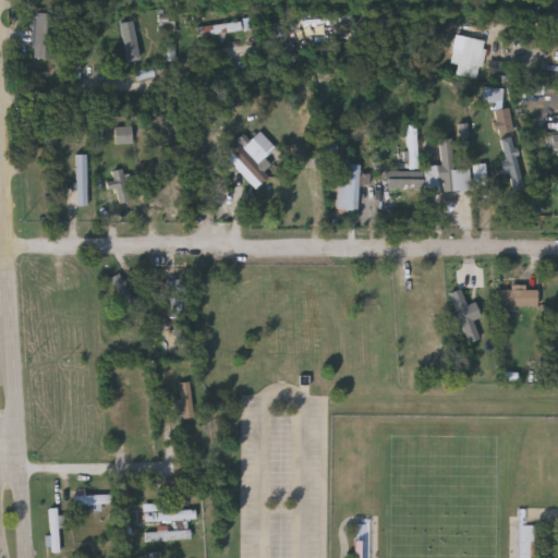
[(34,57),(37,12),(58,13),(53,58),(34,57)]
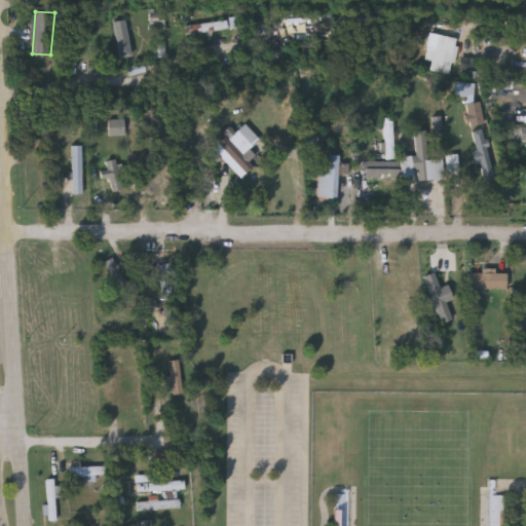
[(117,20),(130,20),(130,57),(117,57),(117,20)]
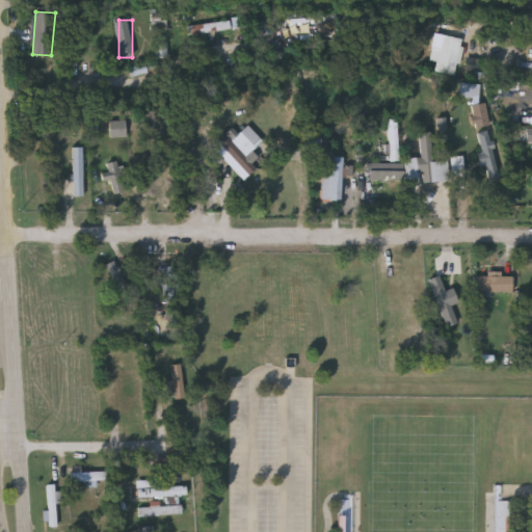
[(361,20),(372,20),(372,40),(361,40),(361,20)]
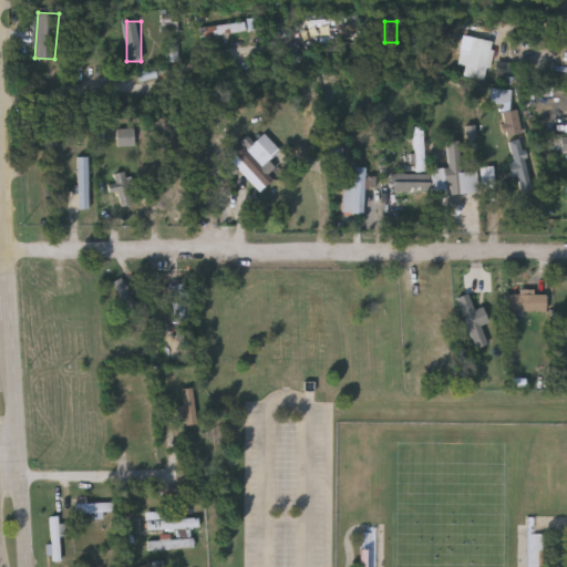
[(245,31),(202,35),(200,26),(245,22),(245,31)]
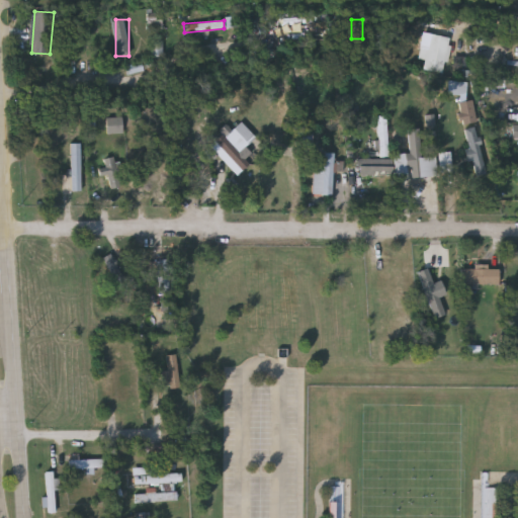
[(423,70),(424,33),(448,35),(447,71),(423,70)]
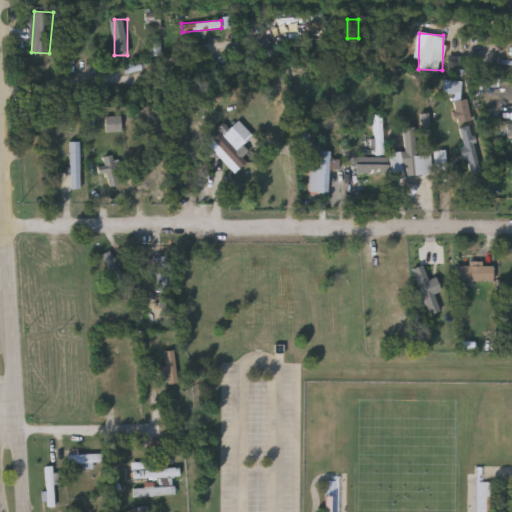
[(462,83),(446,83),(445,94),(462,94),(462,83)]
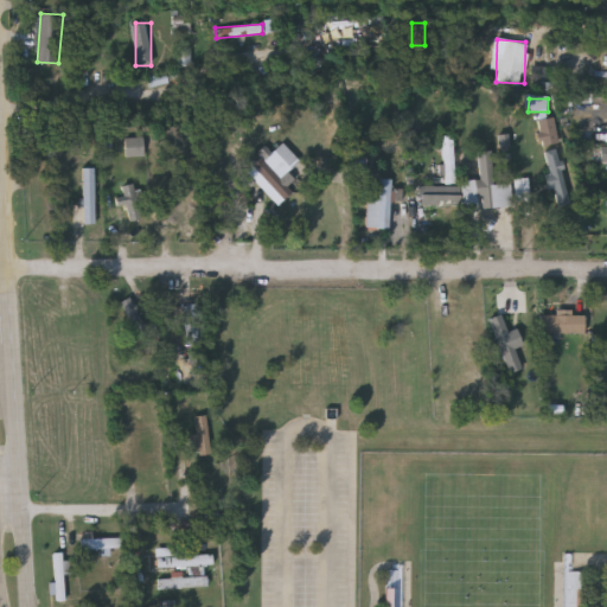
[(541,145),(558,142),(556,117),(537,120),(541,145)]
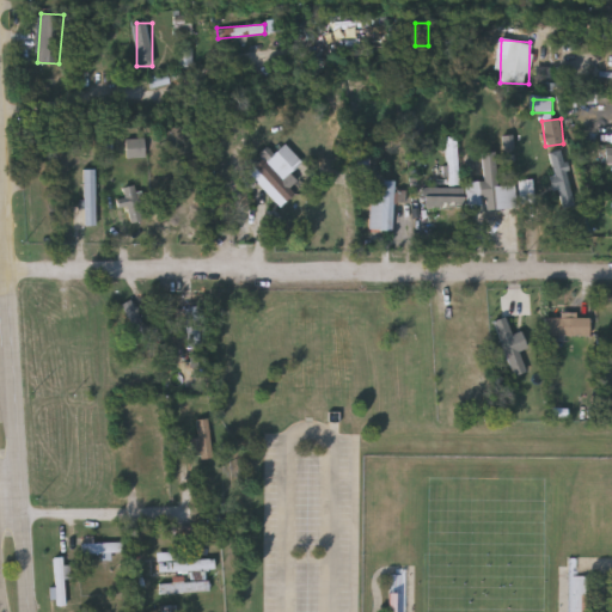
[(447,136),(457,136),(458,184),(464,184),(465,207),(426,208),(426,187),(450,187),(447,136)]
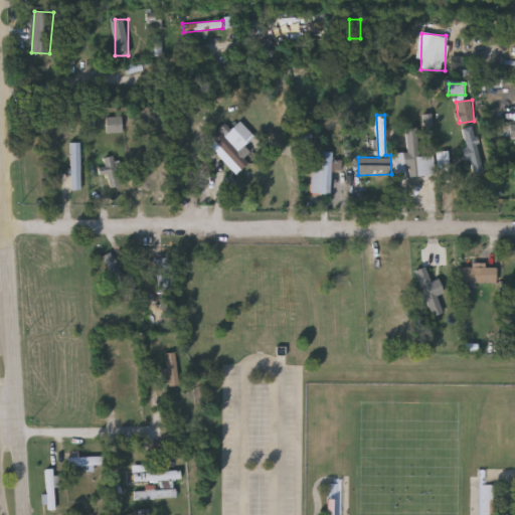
[(123,131),(108,132),(108,117),(123,117),(123,131)]
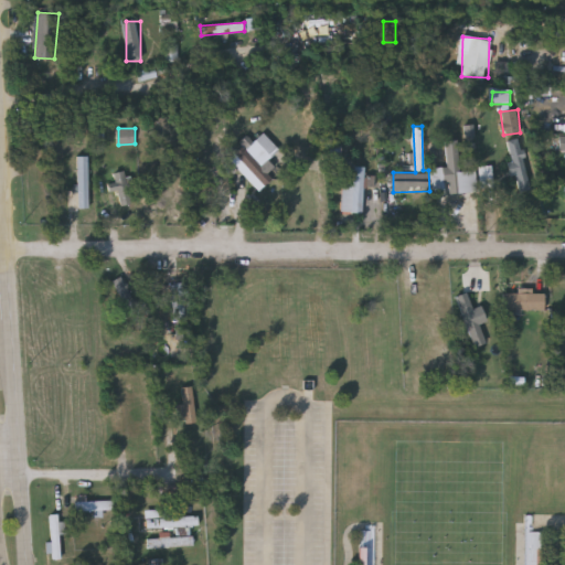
[(272,157),(260,167),(273,179),(259,191),(230,159),(253,137),(272,157)]
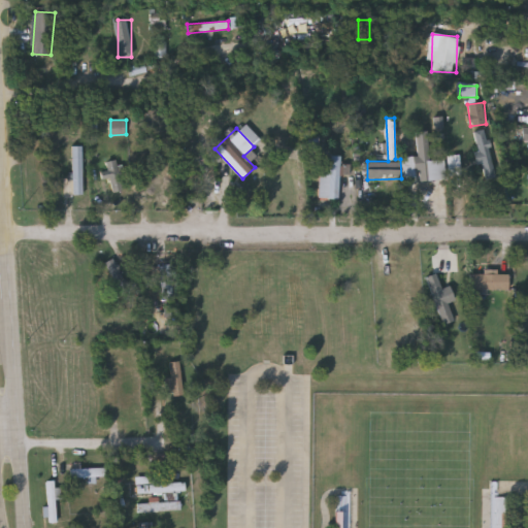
[(472,131),(485,128),(496,175),(484,178),(472,131)]
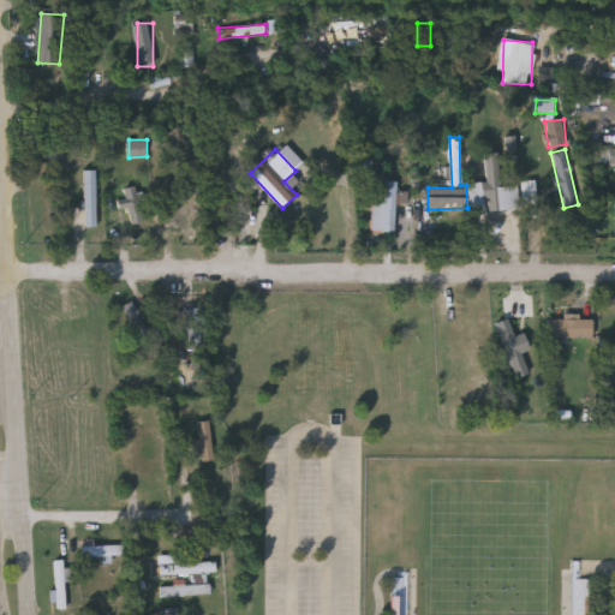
[(483,151),(499,151),(500,210),(484,210),(483,151)]
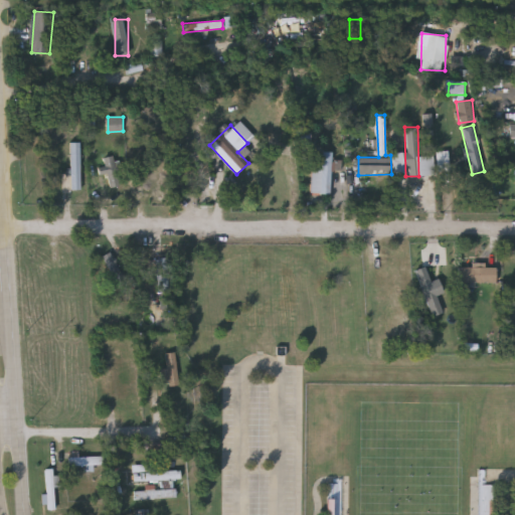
[(80,142),(80,188),(70,188),(70,142),(80,142)]
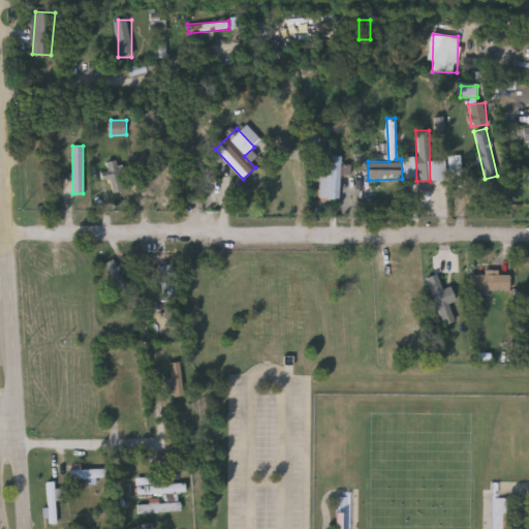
[(340,197),(330,197),(330,155),(340,155),(340,197)]
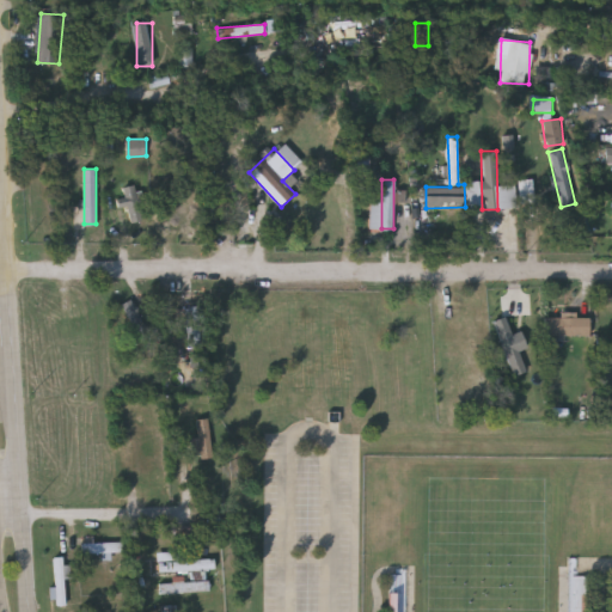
[(521,204),(536,203),(534,181),(520,181),(521,204)]
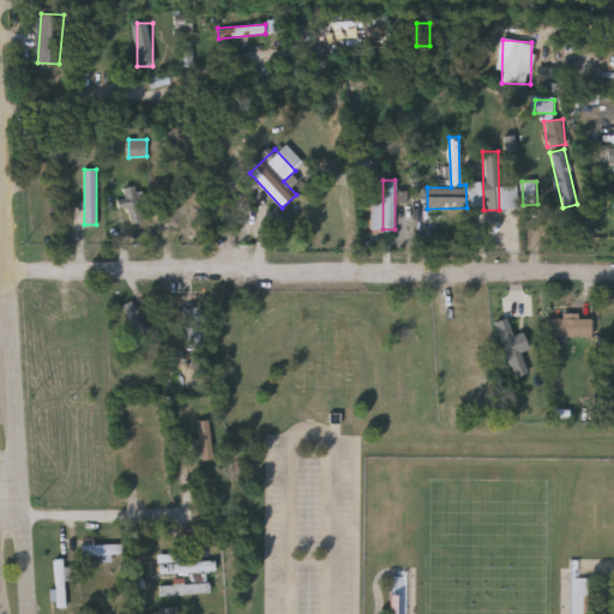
[(114,199),(124,199),(124,186),(140,186),(140,222),(114,222),(114,199)]
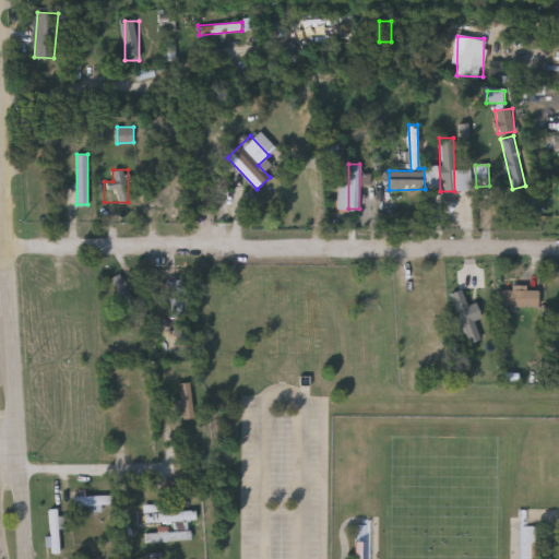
[(113,278),(126,307),(135,302),(122,274),(113,278)]
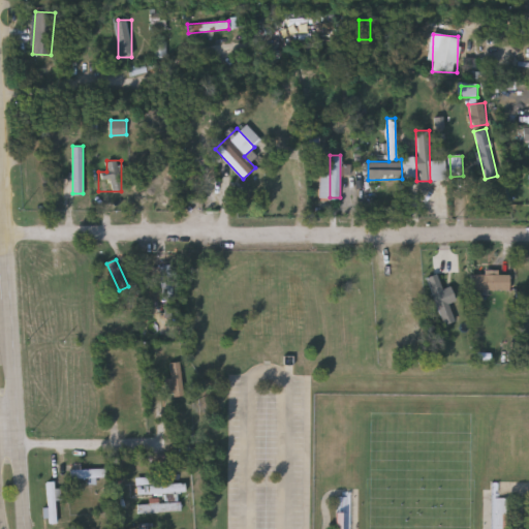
[(177,265),(177,298),(162,298),(162,265),(177,265)]
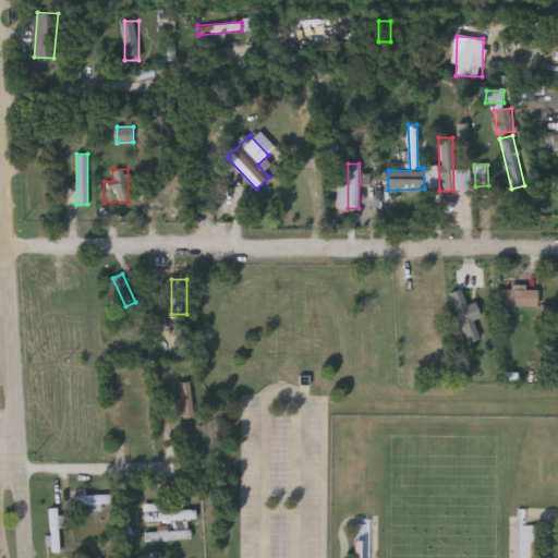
[(474,320),(482,317),(476,302),(468,305),(462,289),(451,293),(470,343),(482,339),(474,320)]
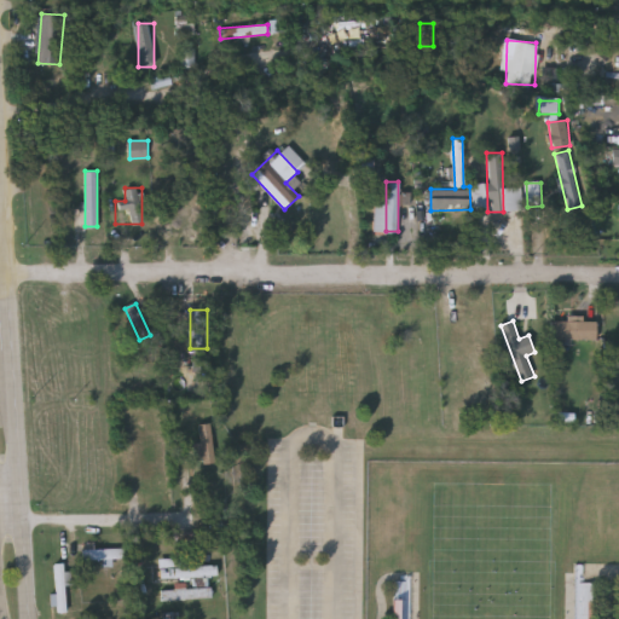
[(596,340),(551,340),(551,322),(596,322),(596,340)]
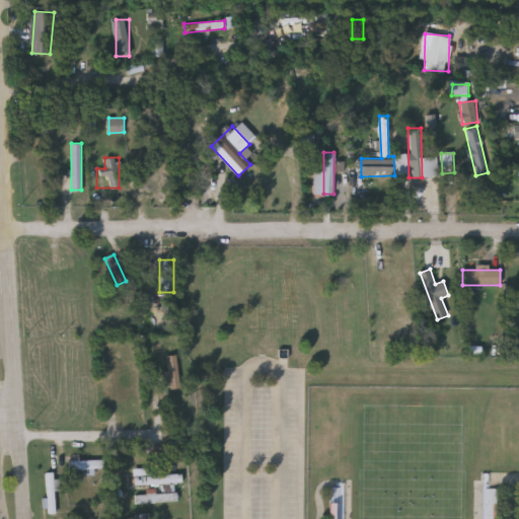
[(178,356),(178,387),(166,387),(166,356),(178,356)]
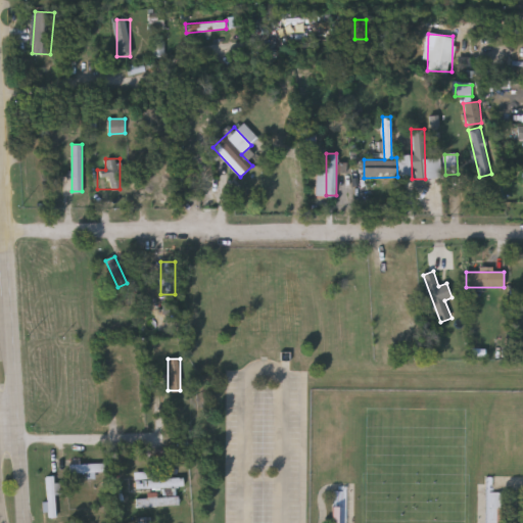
[(104,464),(104,472),(70,472),(70,464),(104,464)]
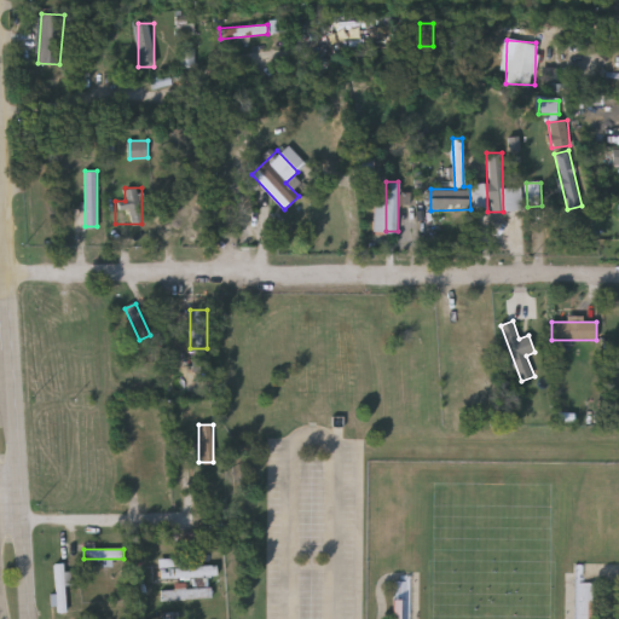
[(218,577),(160,578),(160,562),(217,562),(218,577)]
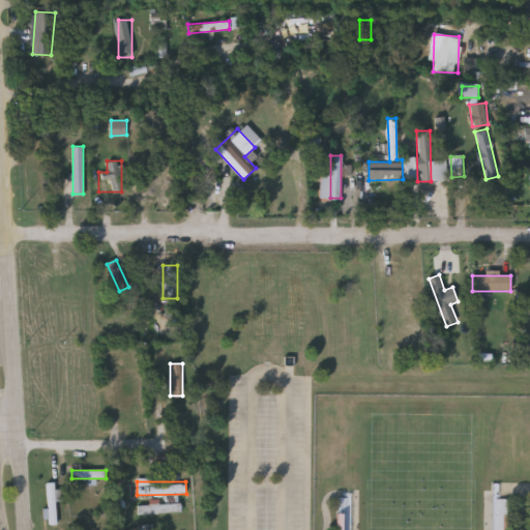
[(45,509),(45,523),(58,522),(57,502),(62,502),(62,490),(56,490),(56,482),(49,483),(50,509),(45,509)]
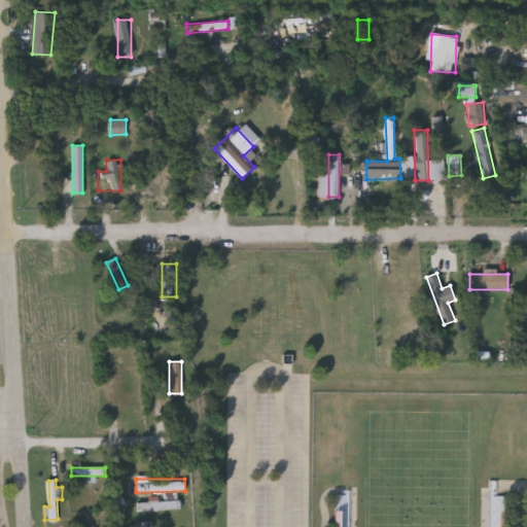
[(350,488),(350,526),(336,526),(336,488),(350,488)]
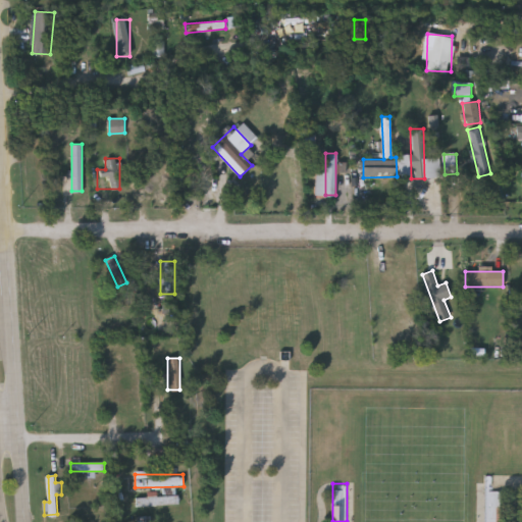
[(486,521),(486,490),(501,490),(501,521),(486,521)]
